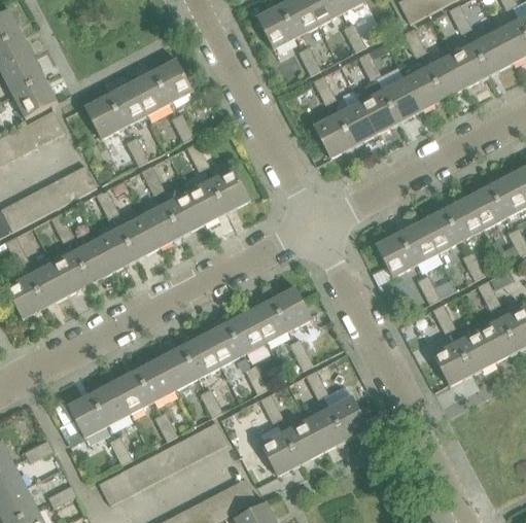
[(296,37),(319,26),(306,0),(289,0),(280,5),(296,37)]
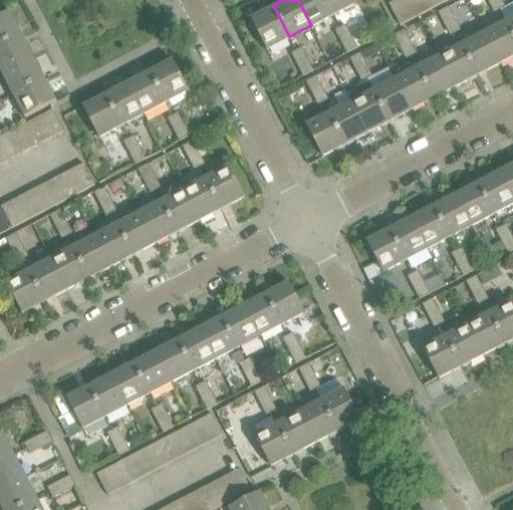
[(298,0),(311,25),(333,13),(326,0),(298,0)]
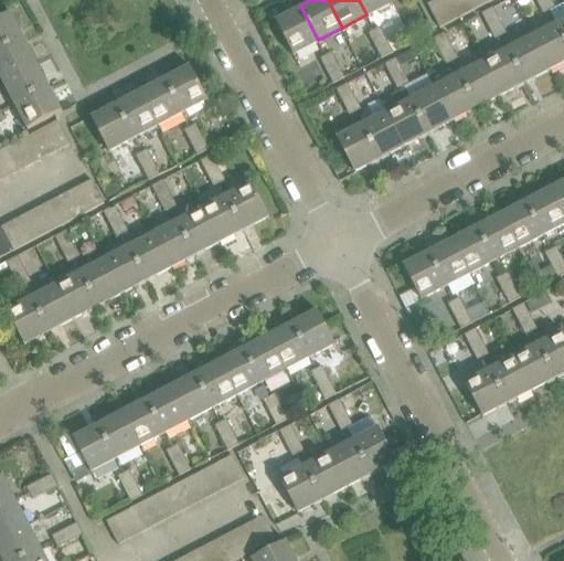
[(359,0),(366,14),(391,1),(390,0),(359,0)]
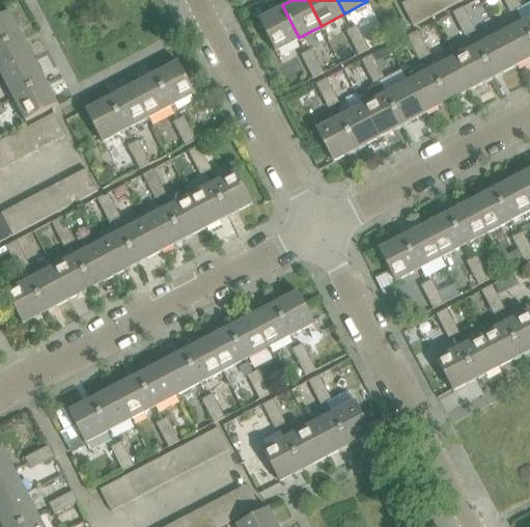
[(405,0),(401,2),(413,24),(423,19),(414,0),(405,0)]
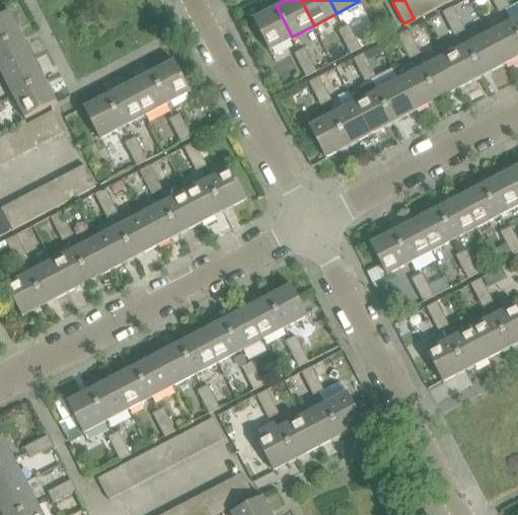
[(414,18),(424,12),(417,0),(404,0),(414,18)]
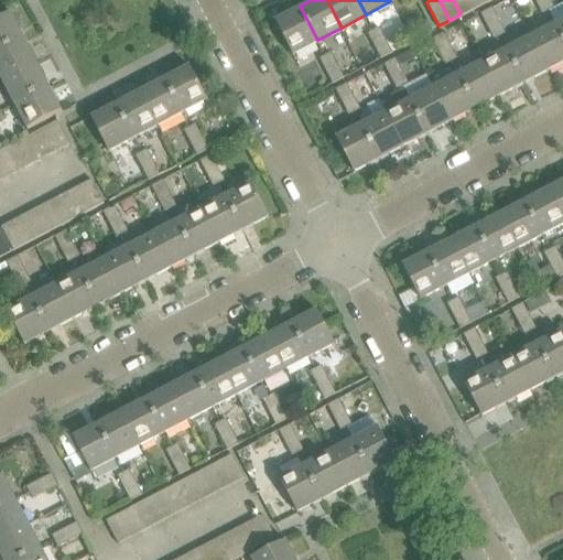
[(453,0),(461,13),(473,8),(468,0),(453,0)]
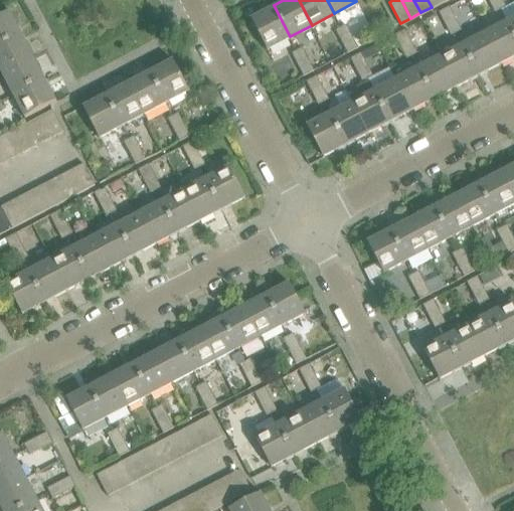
[(491,0),(495,8),(505,3),(504,0),(491,0)]
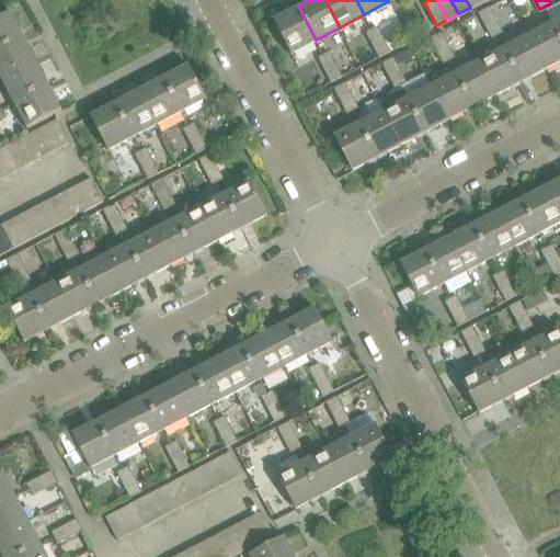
[(486,22),(496,16),(490,4),(479,10),(486,22)]
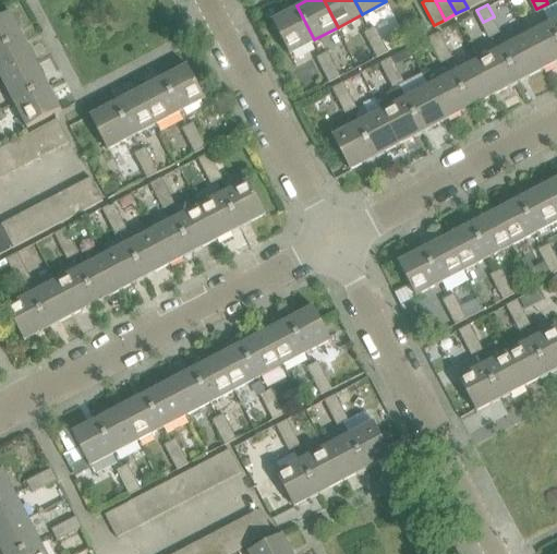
[(289,52),(314,39),(297,5),(271,19),(289,52)]
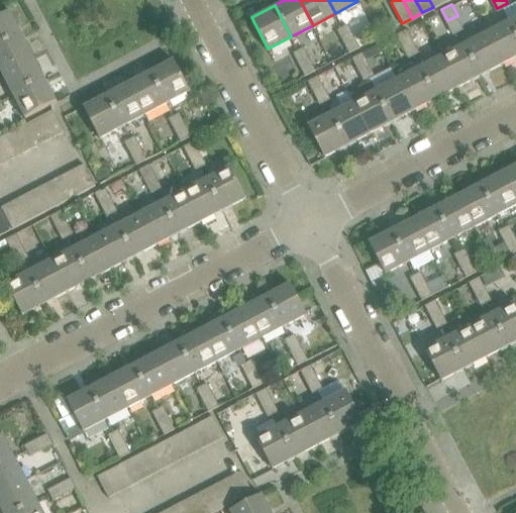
[(0,42),(21,32),(9,10),(0,14),(0,42)]
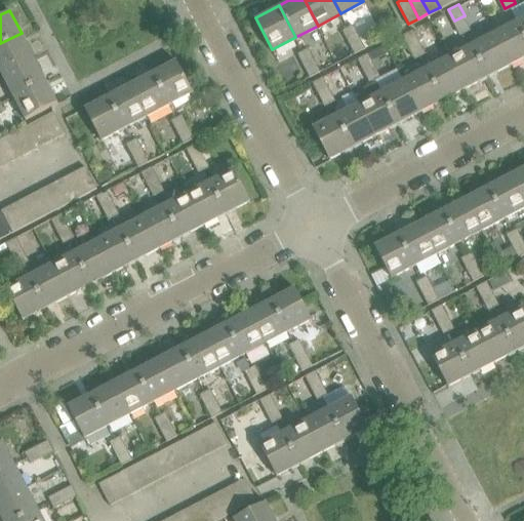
[(465,15),(454,21),(459,31),(471,26),(465,15)]
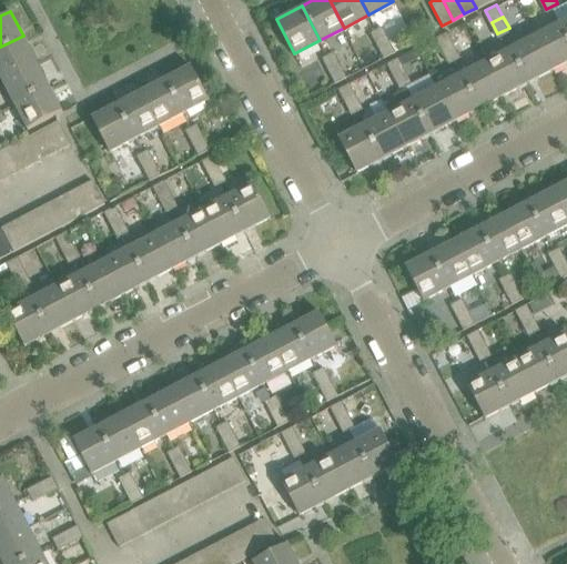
[(566,37),(558,21),(534,34),(553,69),(566,60),(566,37)]
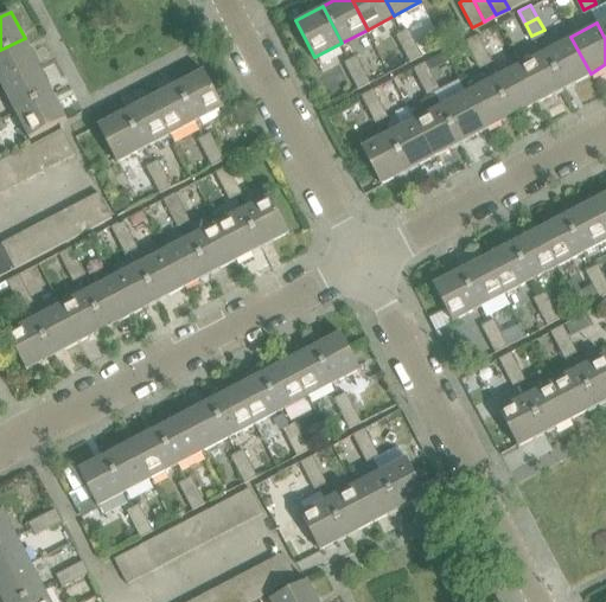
[(402,46),(415,39),(408,26),(395,32),(402,46)]
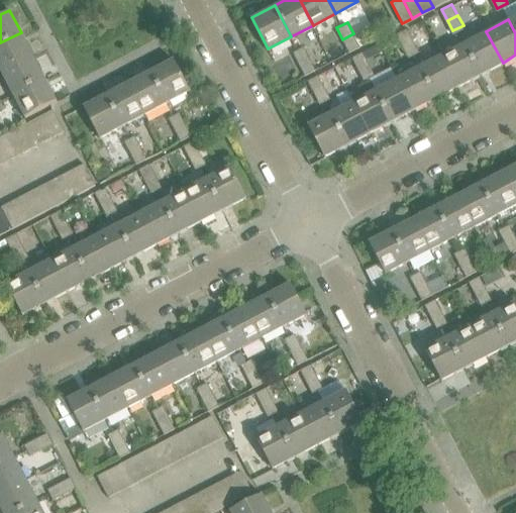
[(402,43),(412,37),(406,27),(396,32),(402,43)]
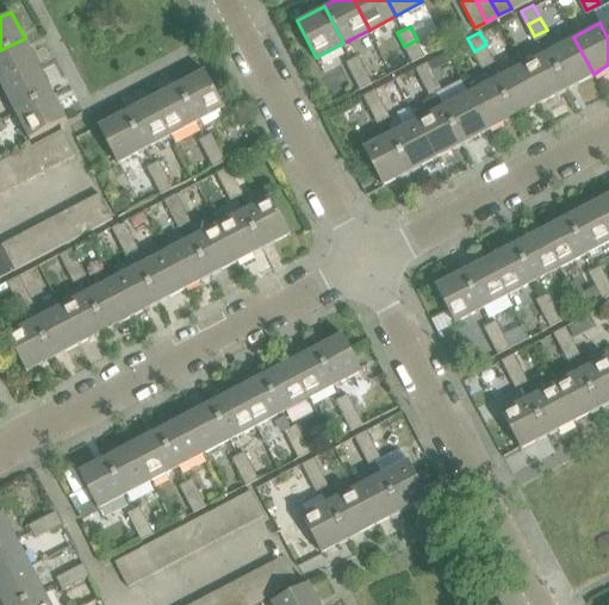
[(566,87),(571,86),(594,74),(573,37),(547,50),(566,87)]
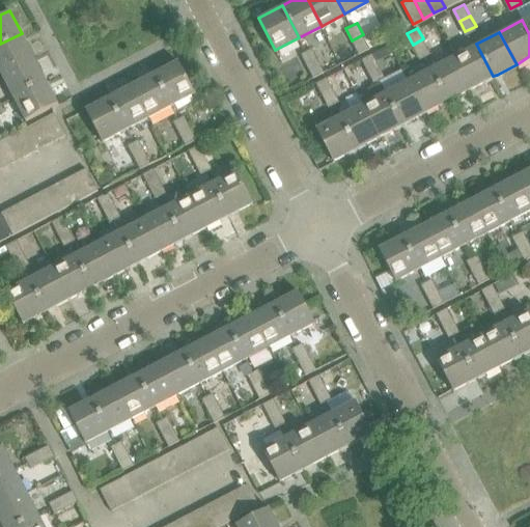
[(0,71),(1,73),(33,56),(22,33),(0,44),(0,71)]
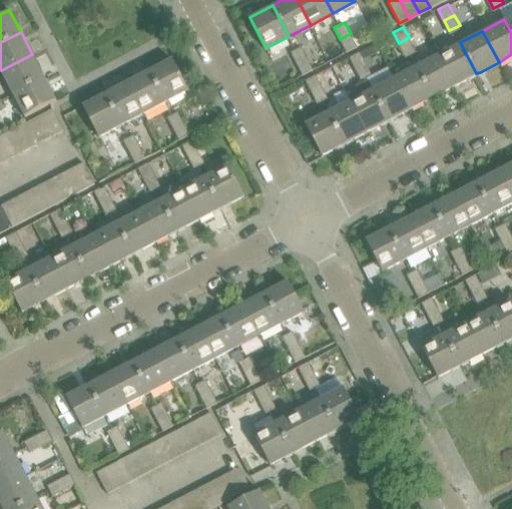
[(346,49),(357,44),(351,33),(340,39),(346,49)]
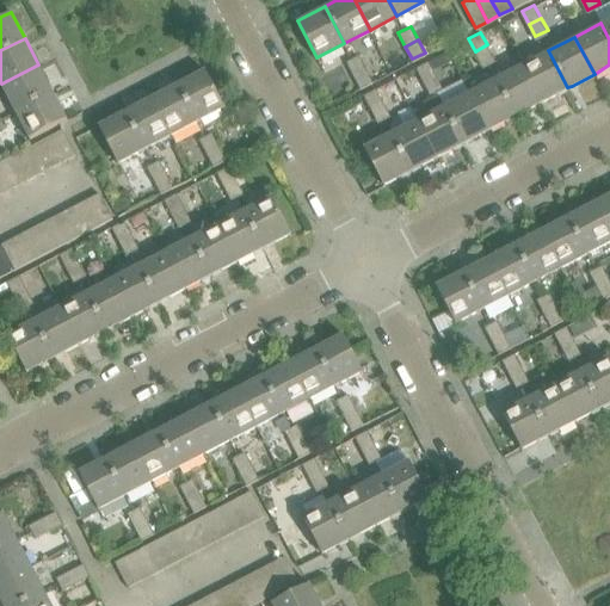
[(487,44),(475,51),(482,63),(494,57),(487,44)]
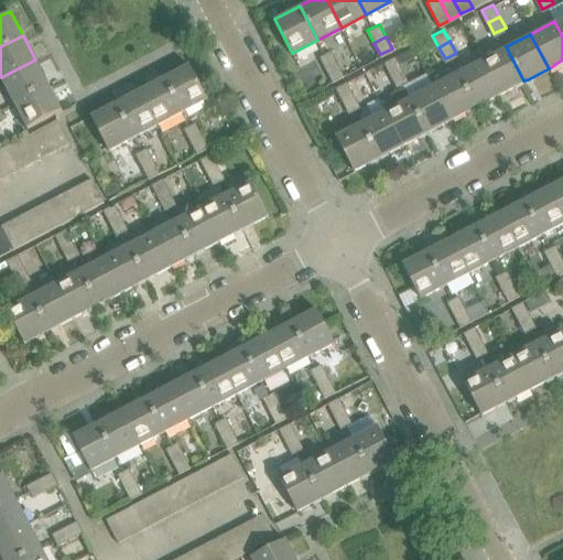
[(499,94),(523,81),(506,46),(482,60),(499,94)]
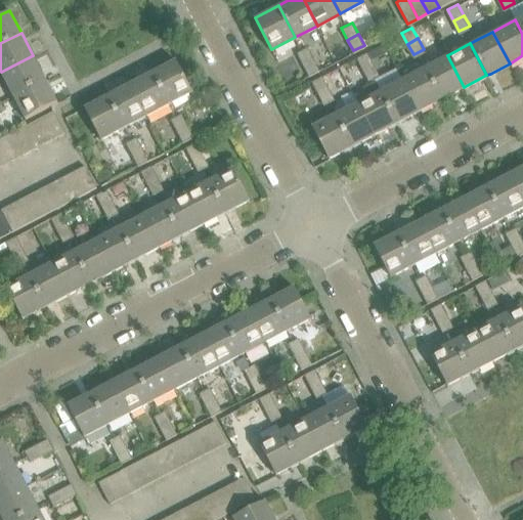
[(302,62),(313,57),(307,45),(296,51),(302,62)]
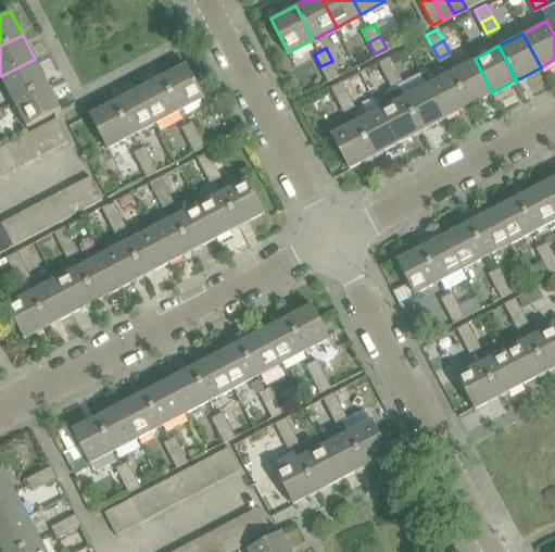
[(385,72),(395,66),(390,54),(378,60),(385,72)]
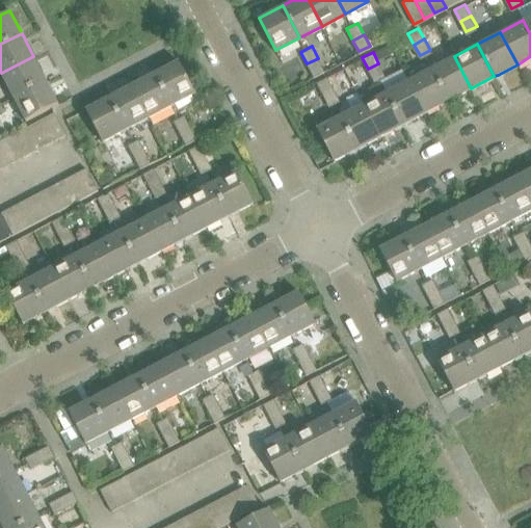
[(1,73),(14,96),(46,79),(33,56),(1,73)]
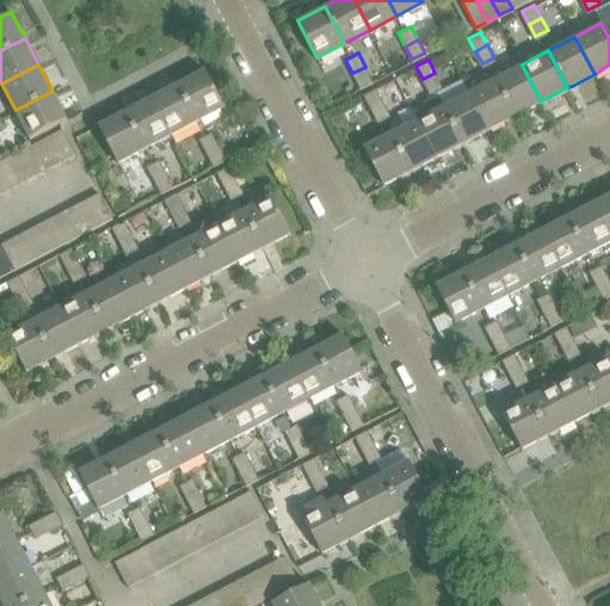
[(522,65),(495,78),(515,115),(541,101),(522,65)]
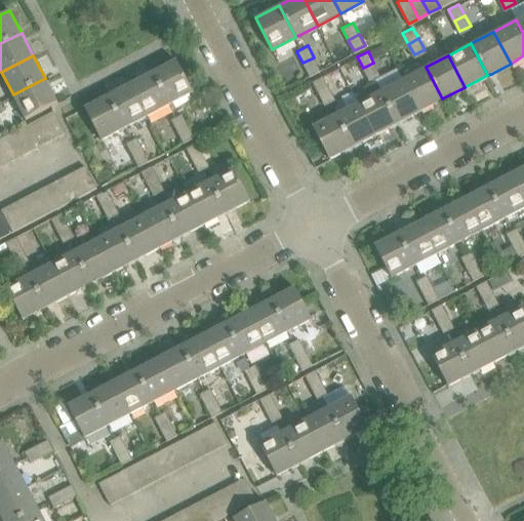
[(309,75),(320,69),(314,57),(303,63),(309,75)]
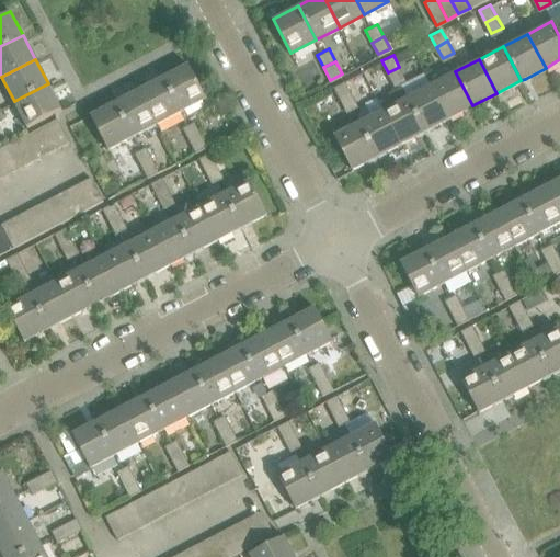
[(181,110),(206,98),(187,64),(163,76),(181,110)]
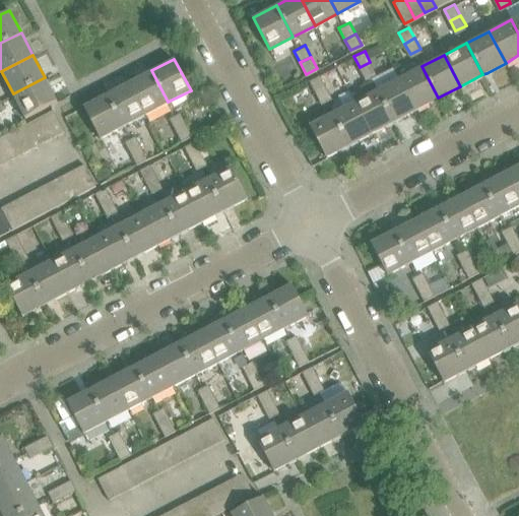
[(370,62),(360,67),(366,78),(376,73),(370,62)]
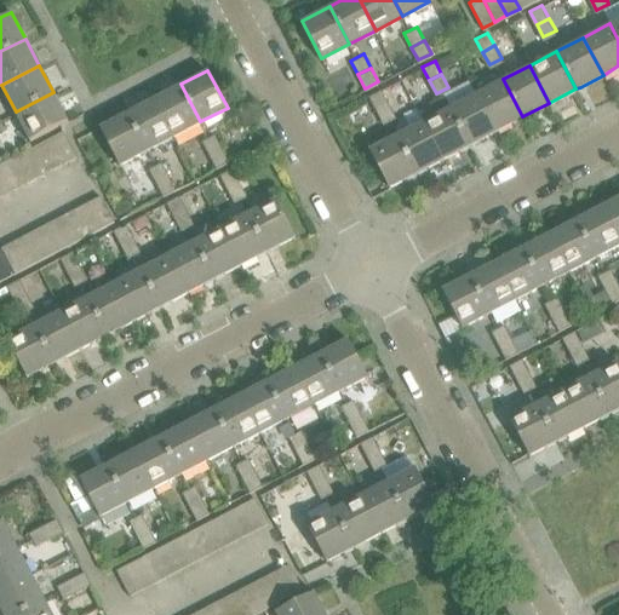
[(503,79),(476,93),(496,131),(522,116),(503,79)]
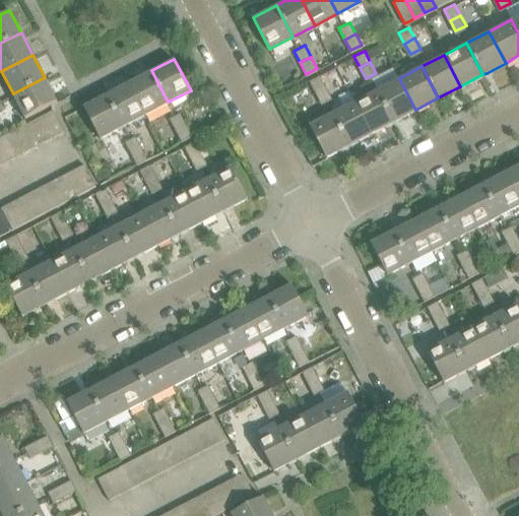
[(145,114),(168,102),(151,70),(129,82),(145,114)]
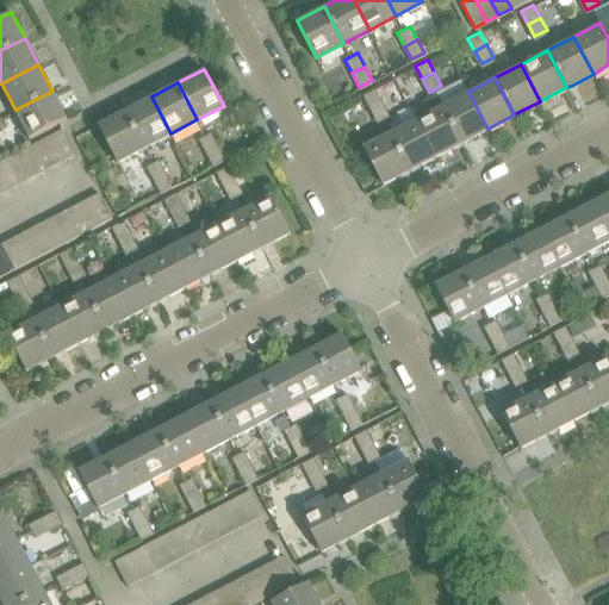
[(370,106),(381,100),(374,87),(362,93),(370,106)]
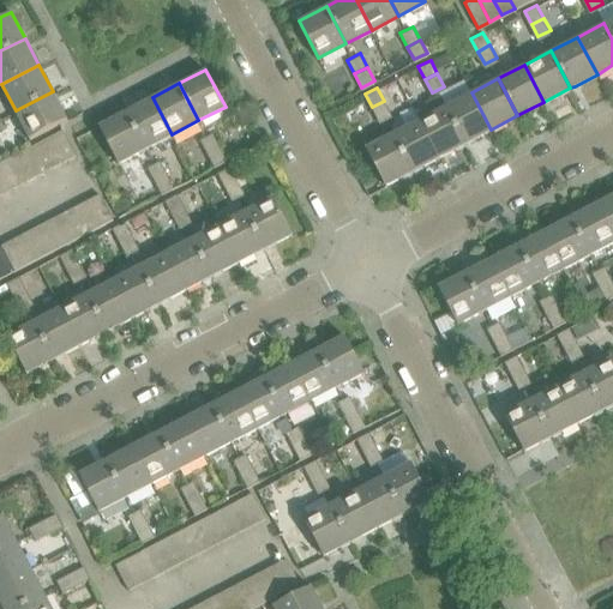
[(53,91),(16,110),(29,137),(66,119),(53,91)]
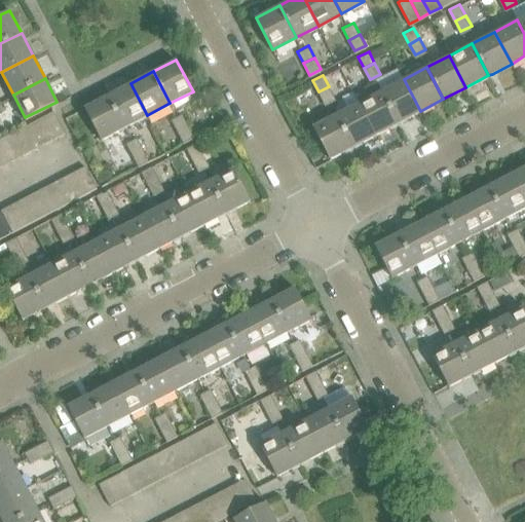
[(404,79),(381,90),(398,122),(420,111),(404,79)]
